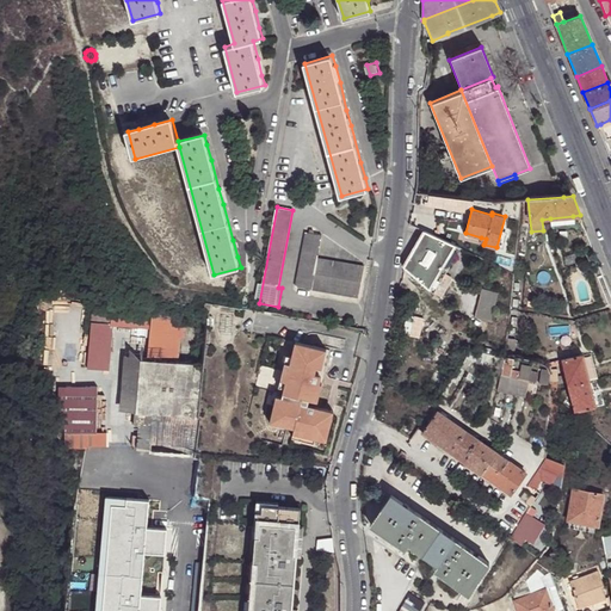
[(407,269),(442,285),(460,247),(424,232),(407,269)]
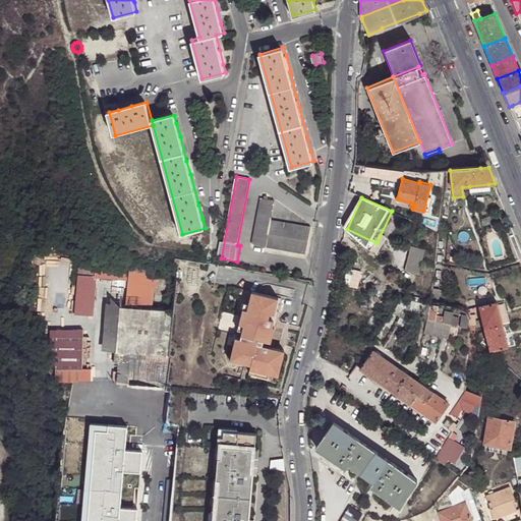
[(272,221),(276,200),(262,198),(253,245),(267,247),(269,234),(272,221)]
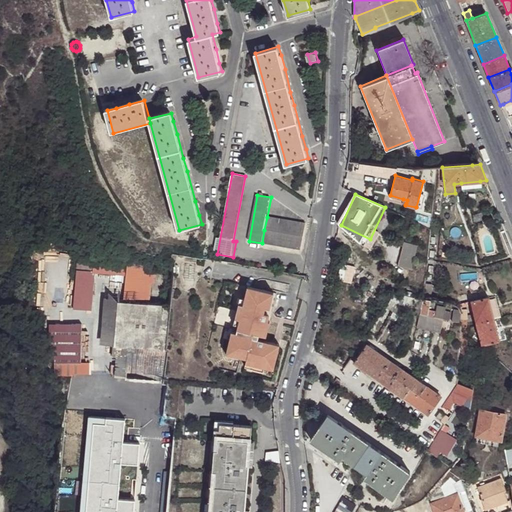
[(440,199),(435,198),(431,234),(435,234),(436,226),(440,199)]
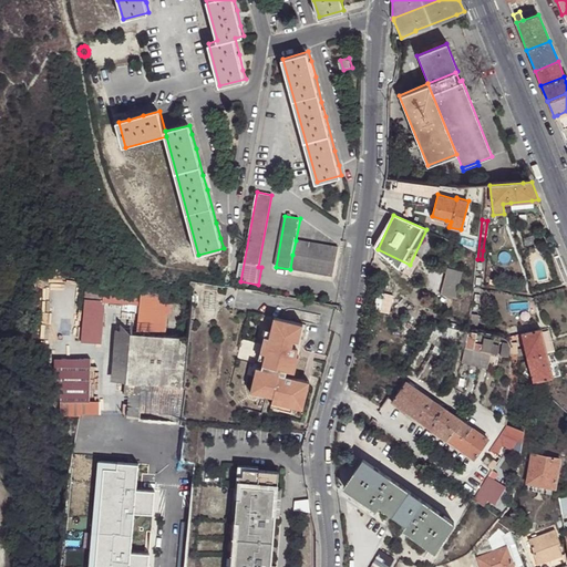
[(337,261),(338,248),(296,240),(292,255),(337,261)]
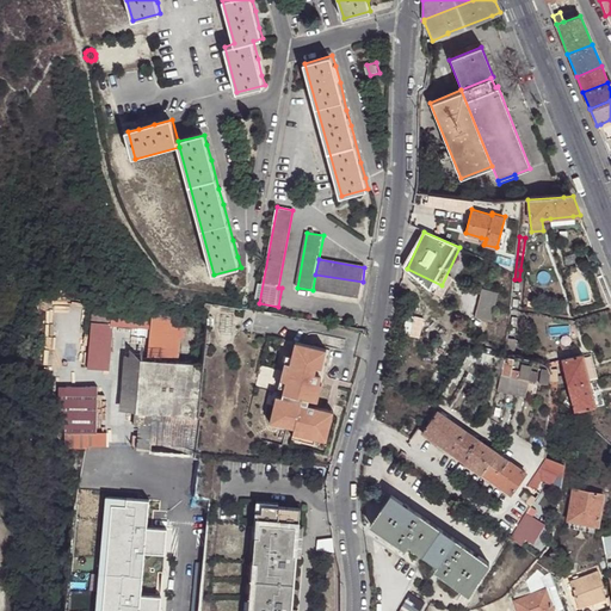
[(477,282),(485,284),(488,275),(481,272),(477,282)]
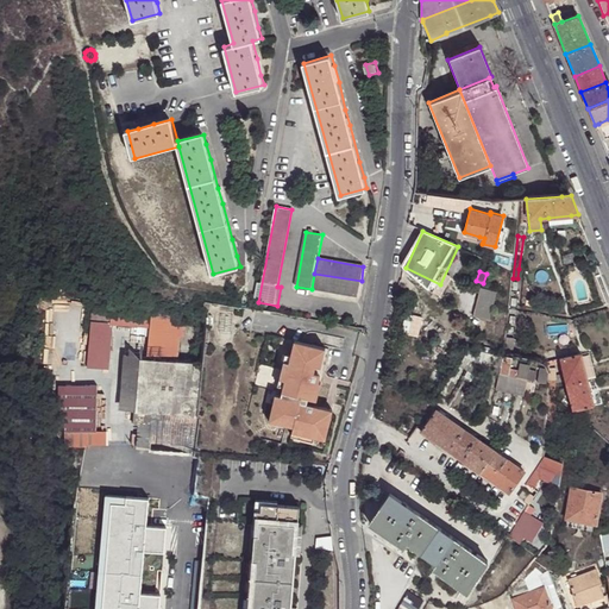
[(358,296),(362,281),(314,274),(312,289),(358,296)]
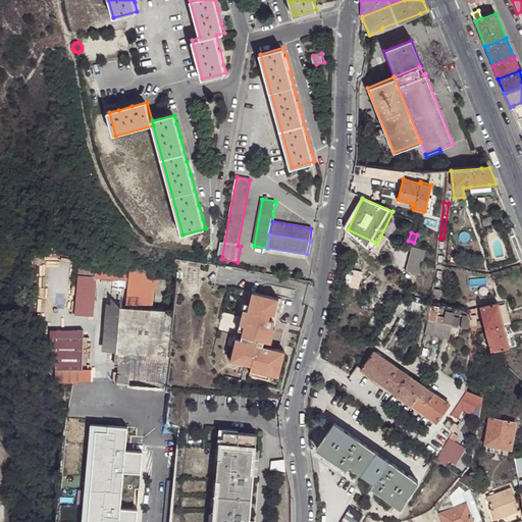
[(405,270),(419,273),(425,249),(411,245),(405,270)]
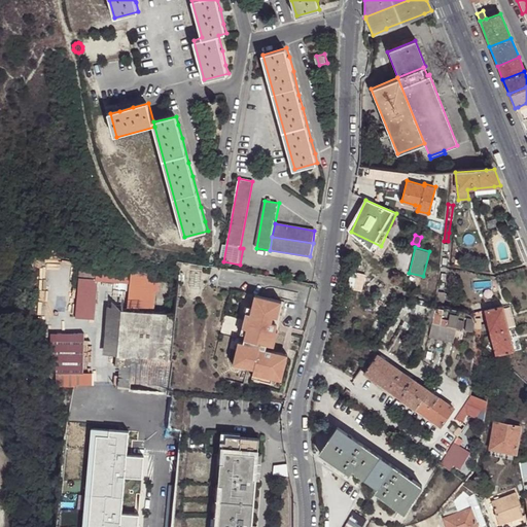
[(444,283),(448,252),(442,252),(438,283),(444,283)]
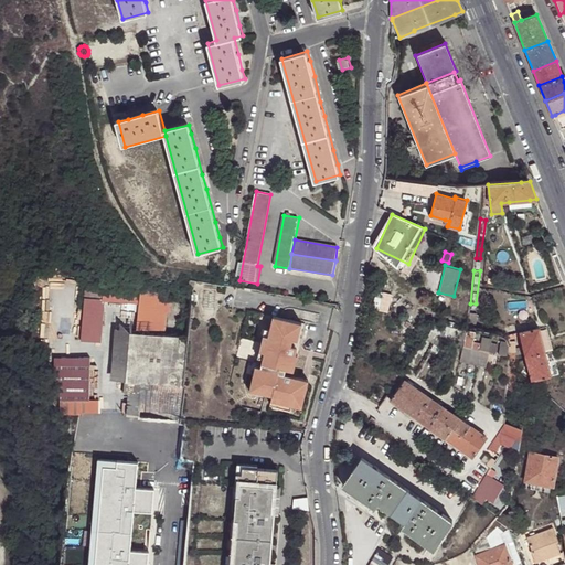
[(103,289),(103,304),(104,304),(138,305),(136,321),(150,322),(149,333),(163,334),(167,294),(103,289)]
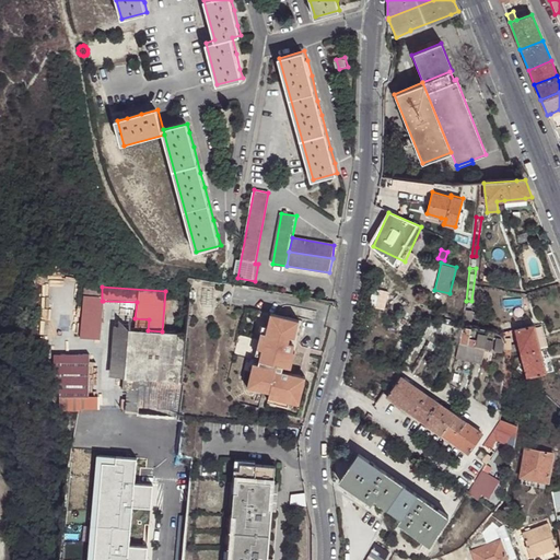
[(84,300),(82,349),(101,350),(103,301),(102,301),(84,300)]
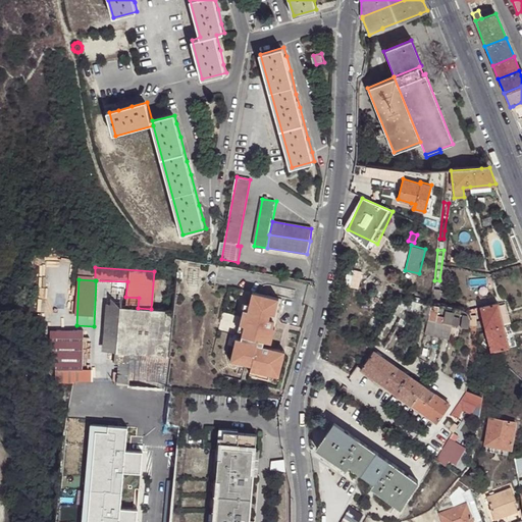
[(368,302),(371,301),(372,299),(373,296),(371,293),(368,292),(365,293),(363,295),(363,299),(365,301),(368,302)]
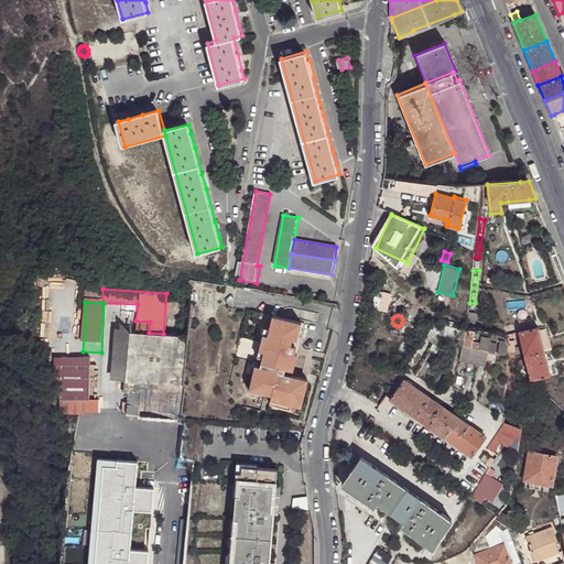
[(256,366),(250,384),(264,388),(263,393),(272,394),(281,397),(280,401),(291,403),(301,405),(308,379),(284,373),(285,369),(293,370),(297,353),(295,353),(296,349),(295,345),(291,345),(292,339),(297,339),(301,323),(286,320),(272,316),(270,327),(263,357),(261,362),(266,364),(264,367),(260,366),(256,366)]
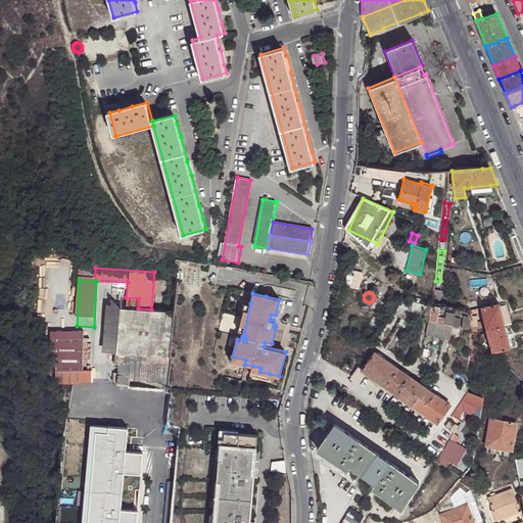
[(124,306),(138,308),(139,298),(126,297),(110,296),(104,352),(119,353),(124,306)]
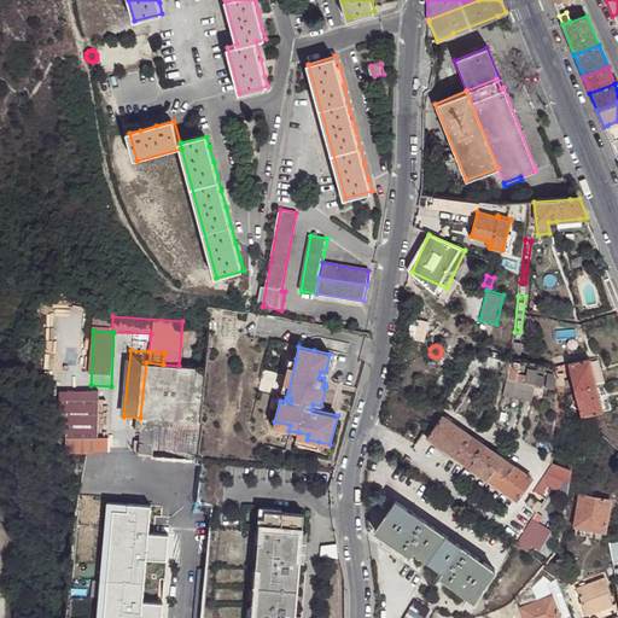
[(488,366),(507,371),(509,361),(490,356),(488,366)]
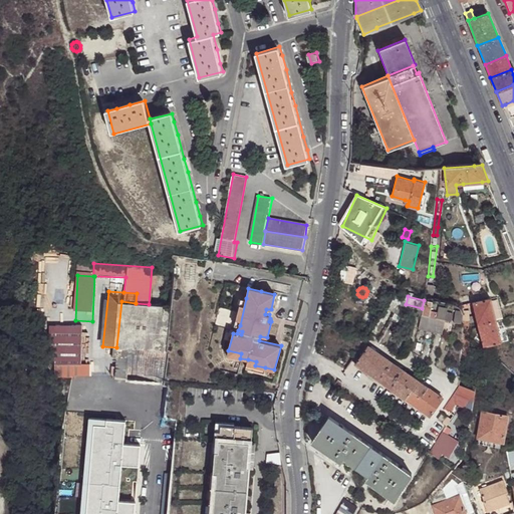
[(235,324),(240,325),(246,298),(241,297),(235,324)]
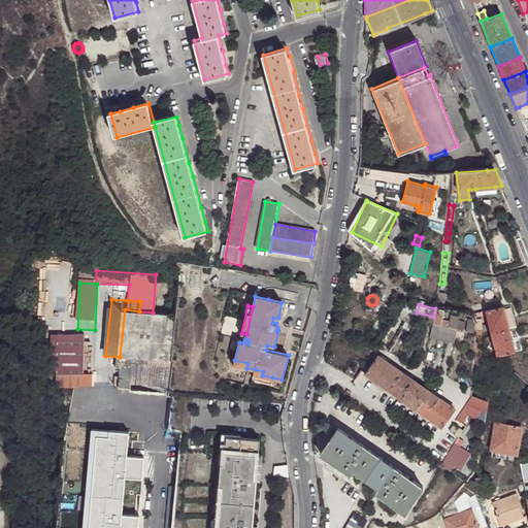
[(488,324),(491,333),(496,357),(515,352),(503,306),(485,310),(488,324)]
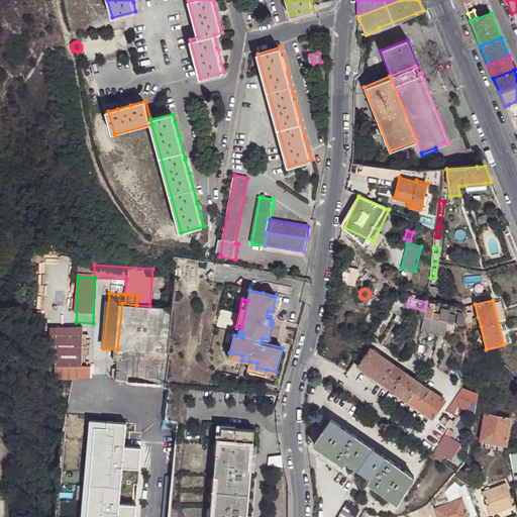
[(434,303),(429,302),(426,301),(426,302),(424,310),(423,316),(431,317),(432,312),(434,303)]
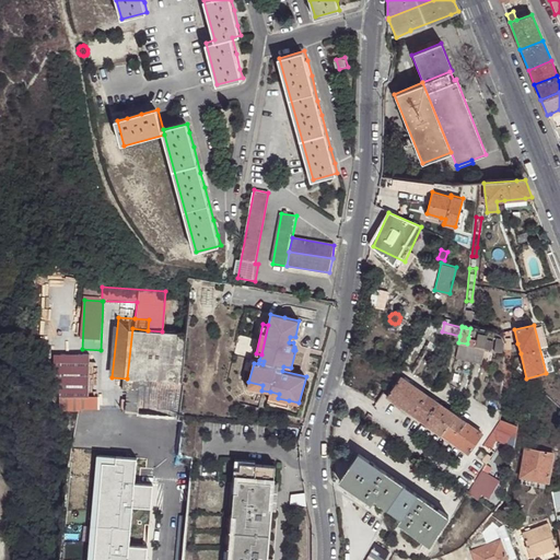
[(148,330),(132,328),(127,378),(125,409),(181,415),(183,383),(182,383),(187,334),(162,331),(148,330)]
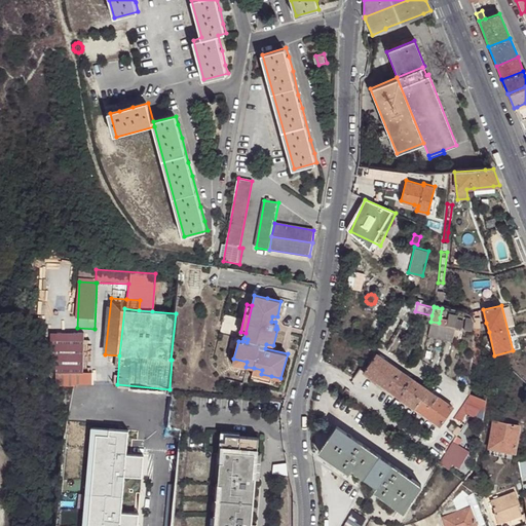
[(459,322),(440,317),(439,323),(447,326),(455,327),(458,328),(459,322)]
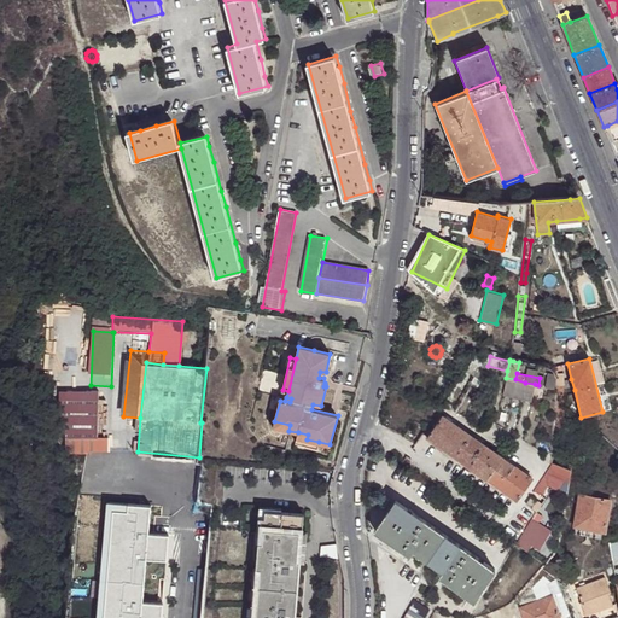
[(506,378),(502,394),(506,394),(512,396),(516,379),(506,378)]
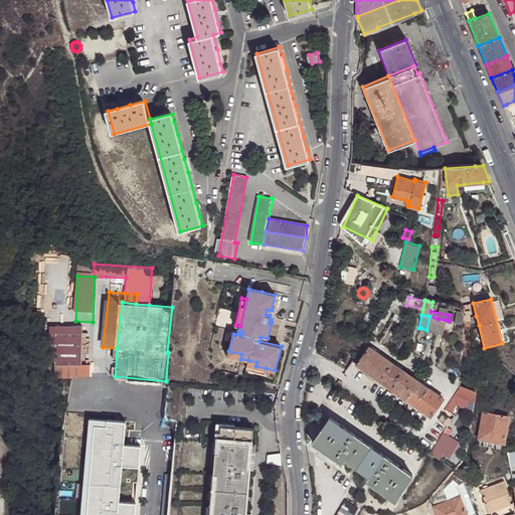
[(430,316),(426,330),(435,331),(438,319),(430,316)]
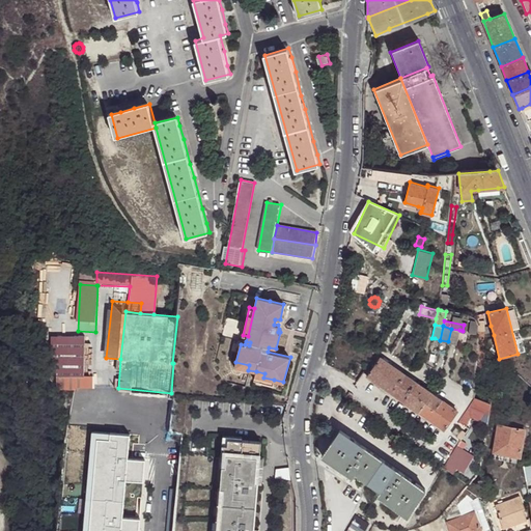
[(483,328),(483,337),(494,335),(491,326),(483,328)]
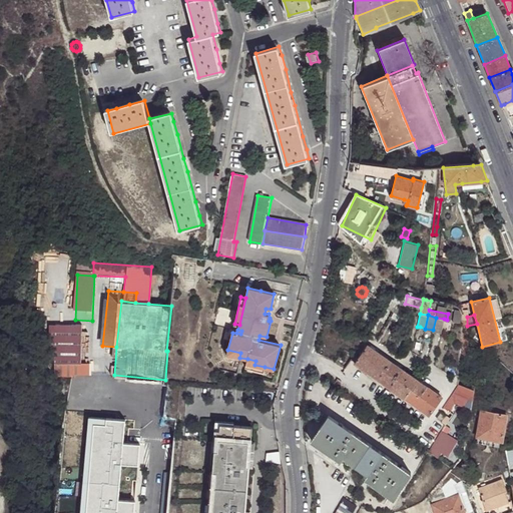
[(436,318),(433,330),(441,332),(444,319),(436,318)]
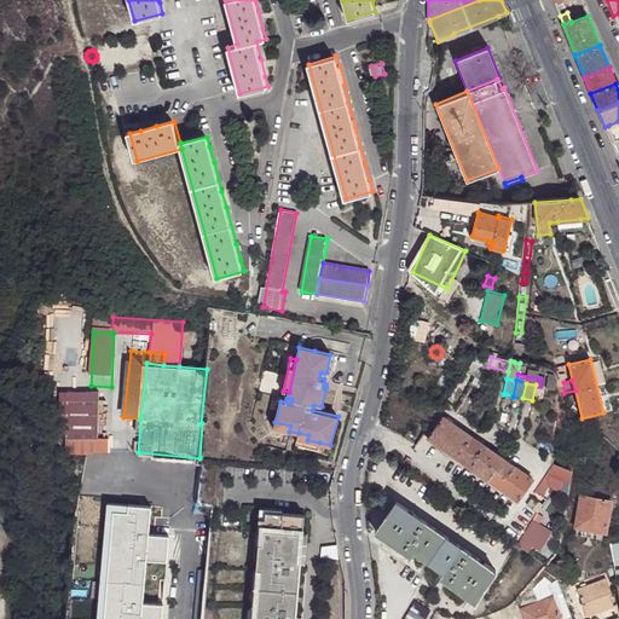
[(496,453),(491,450),(441,416),(428,435),(427,438),(516,501),(531,478),(496,453)]
